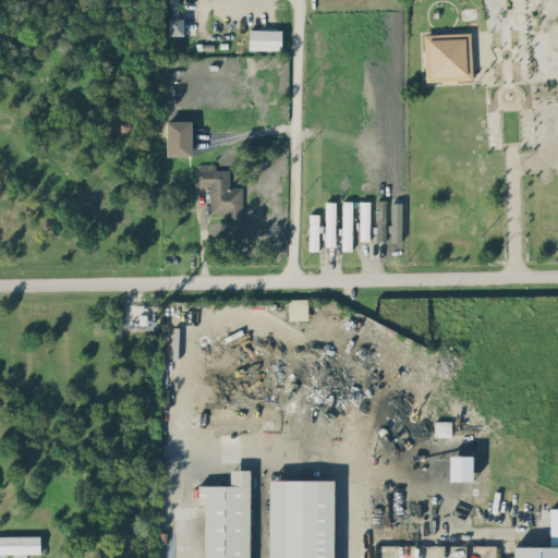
[(178,0),(168,0),(168,12),(178,12),(178,0)]
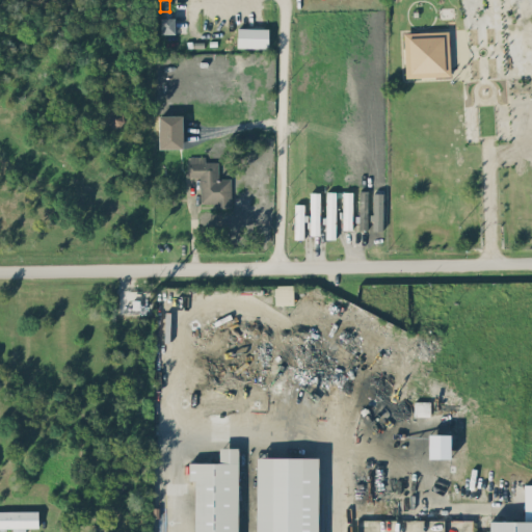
[(175,18),(161,18),(161,33),(175,33),(175,18)]
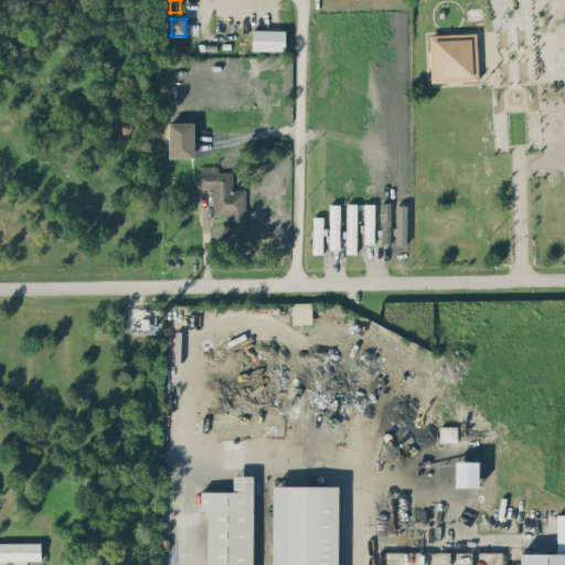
[(285,51),(285,30),(253,29),(253,50),(285,51)]
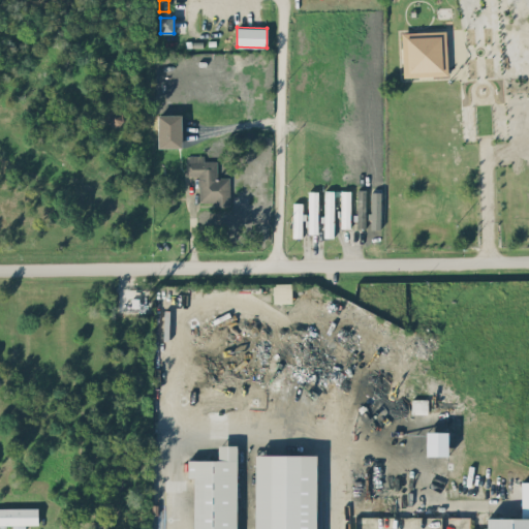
[(401,32),(403,76),(447,75),(445,30),(401,32)]
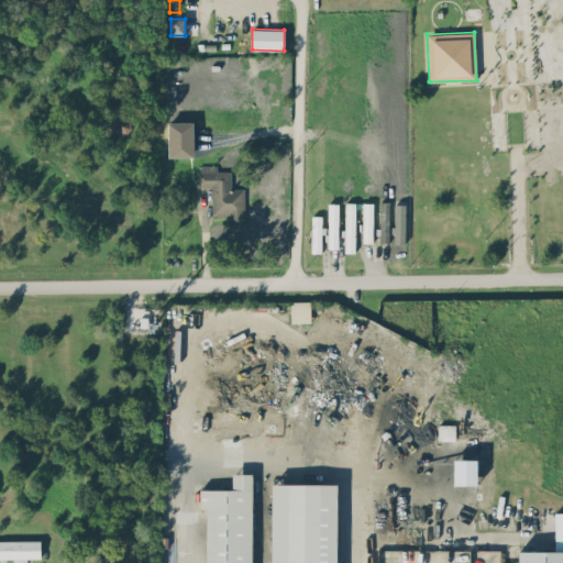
[(114,134),(131,133),(130,117),(113,119),(114,134)]
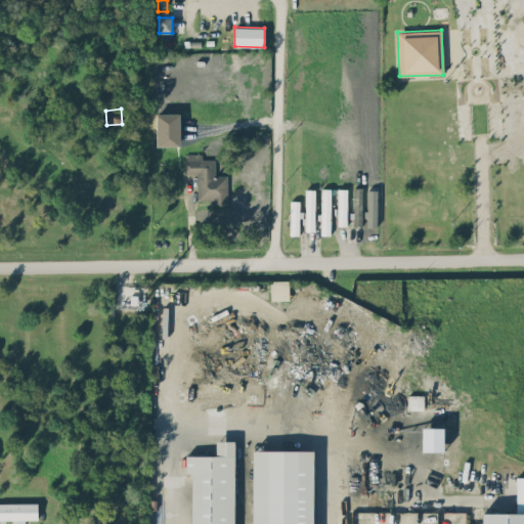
[(157,113),(157,146),(180,146),(180,113),(157,113)]
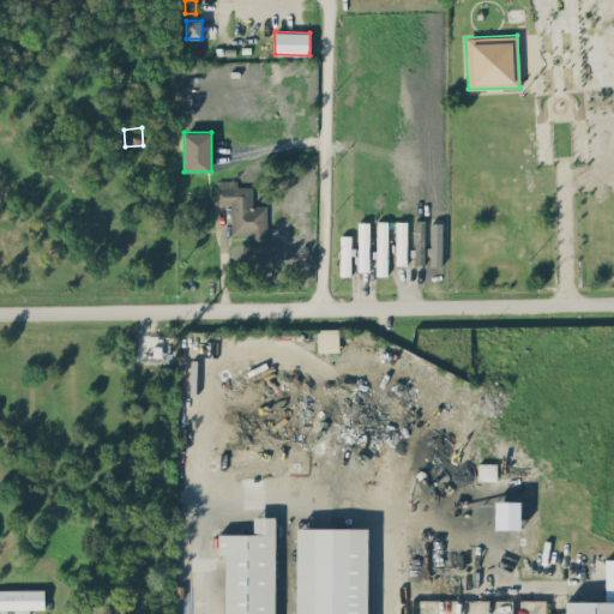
[(230,204),(232,234),(250,234),(250,240),(266,239),(266,205),(252,205),(251,186),(236,186),(236,180),(216,180),(216,204),(230,204)]
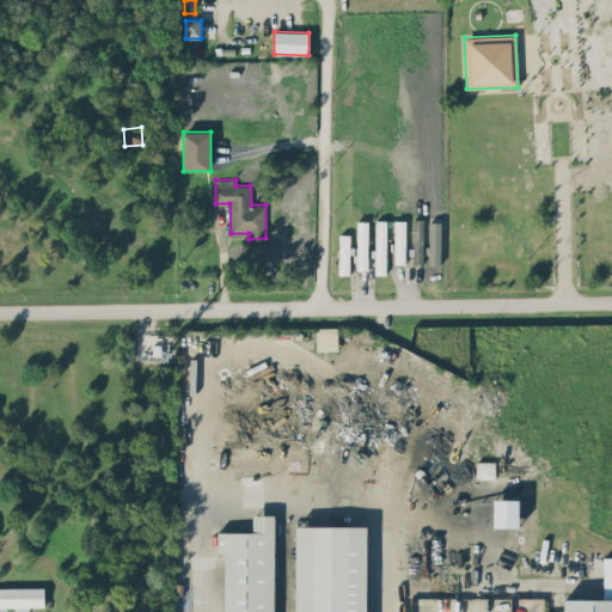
[(386,274),(386,220),(375,220),(374,274),(386,274)]
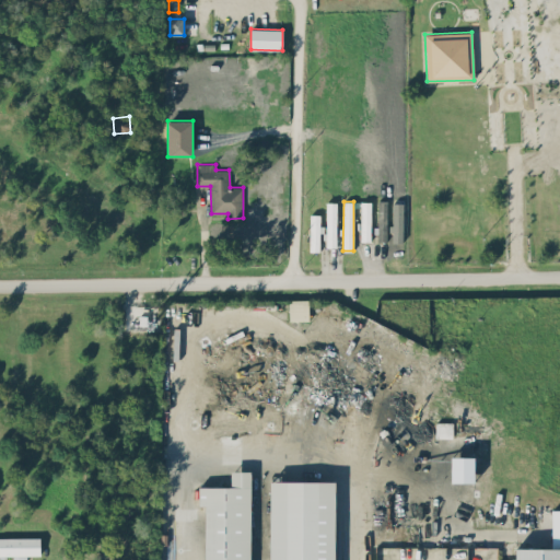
[(371,201),(361,201),(361,241),(371,241),(371,201)]
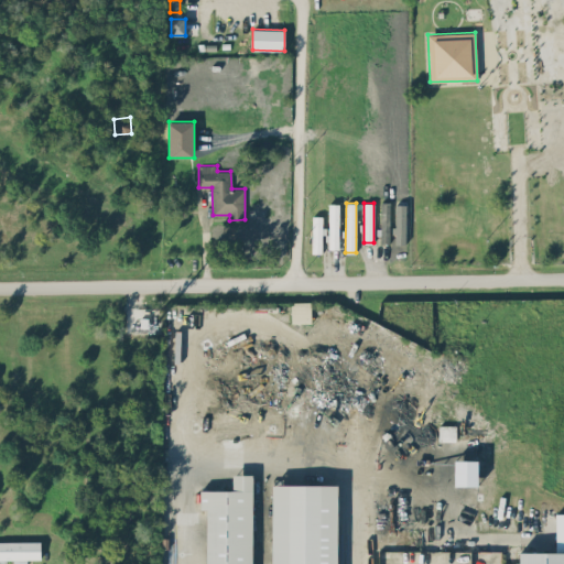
[(338,248),(339,204),(329,204),(328,248),(338,248)]
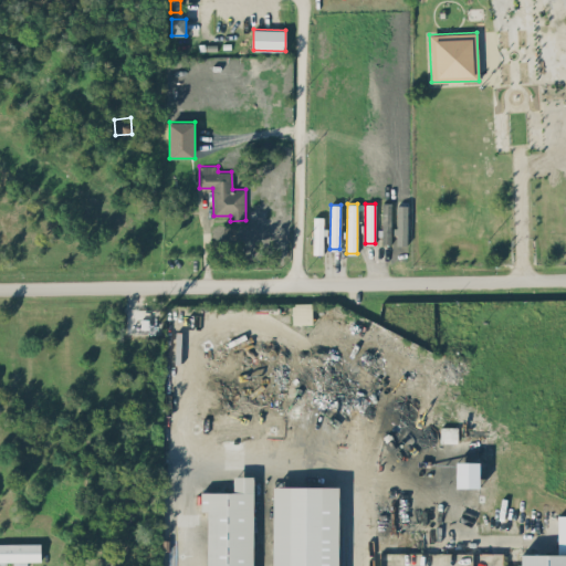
[(407,244),(408,205),(396,205),(396,234),(397,234),(396,244),(407,244)]
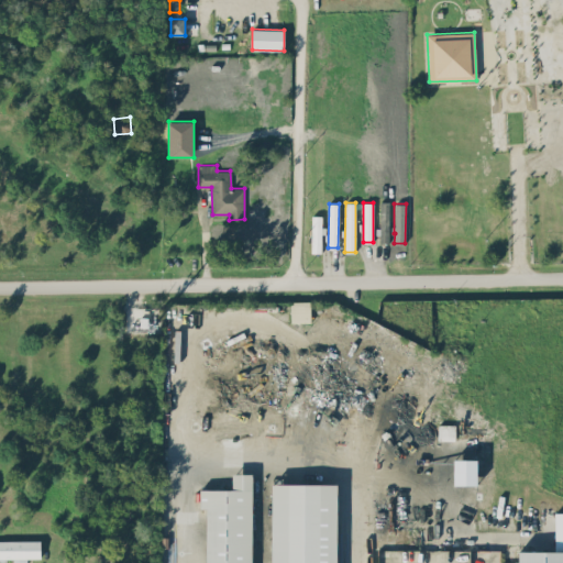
[(321,252),(321,214),(312,214),(311,252),(321,252)]
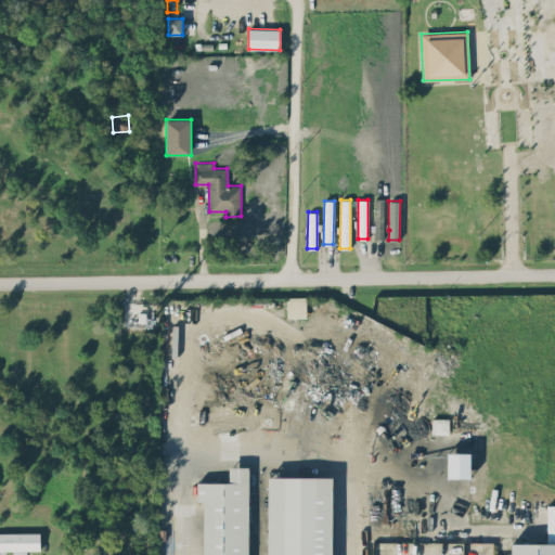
[(433,433),(449,434),(449,418),(433,417),(433,433)]
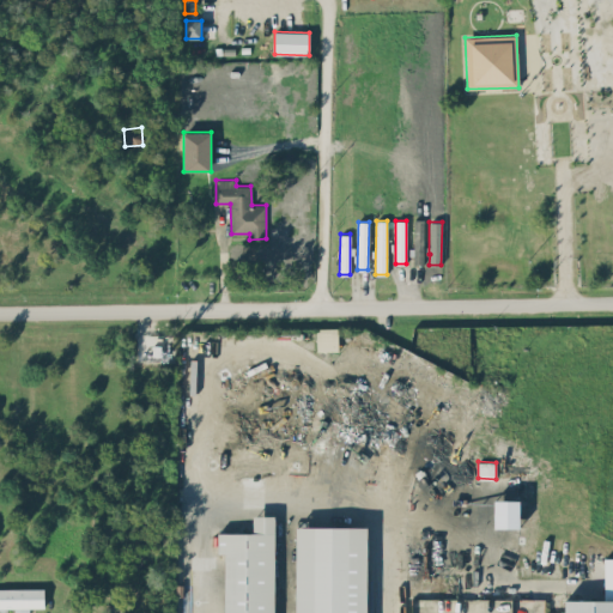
[(274,612),(275,515),(253,515),(253,533),(217,533),(217,552),(224,552),(223,612),(274,612)]
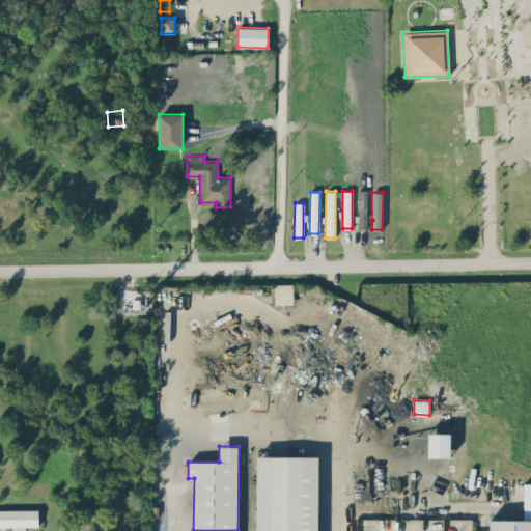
[(317,530),(318,456),(256,455),(255,530),(317,530)]
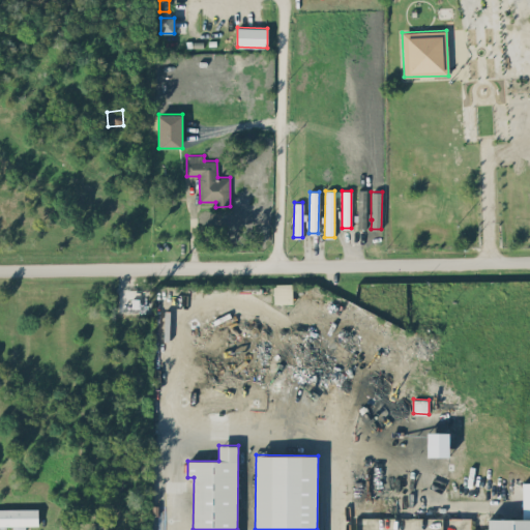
[(38,508),(0,508),(0,525),(13,525),(13,529),(26,529),(26,525),(38,525),(38,508)]
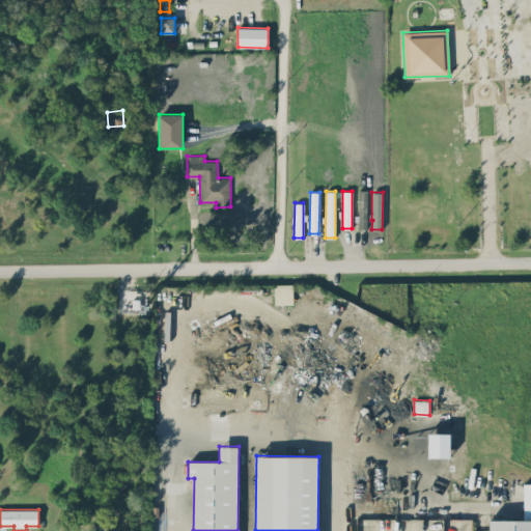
[(530,530),(530,522),(490,522),(488,530),(530,530)]
